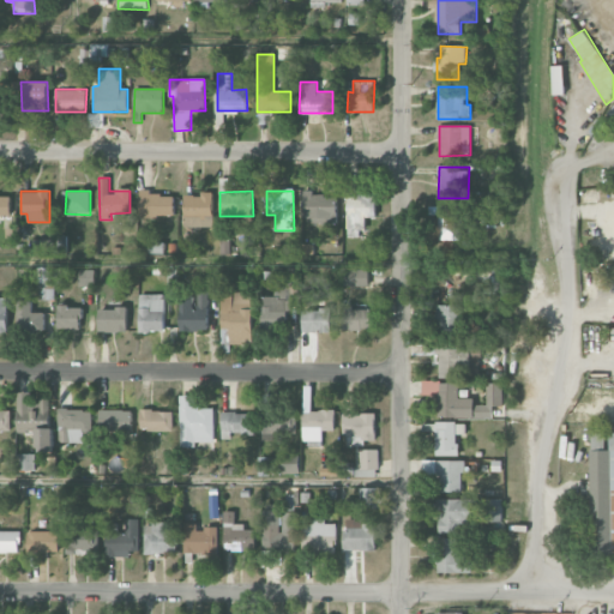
[(0,216),(11,217),(11,193),(0,193),(0,216)]
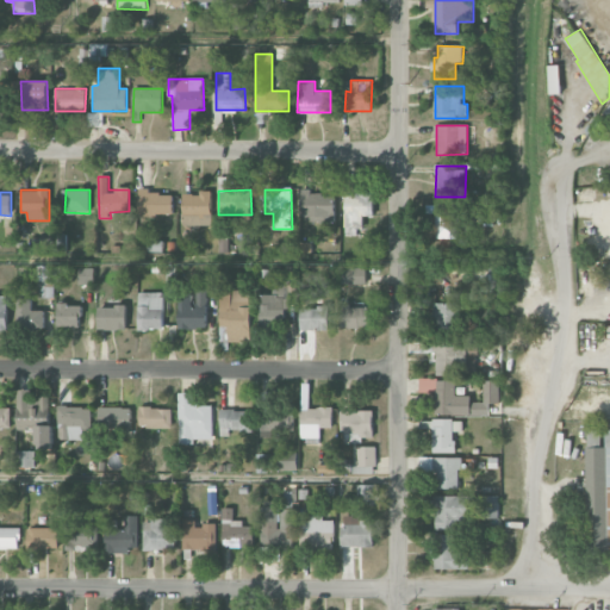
[(173,192),(138,192),(138,216),(173,216),(173,192)]
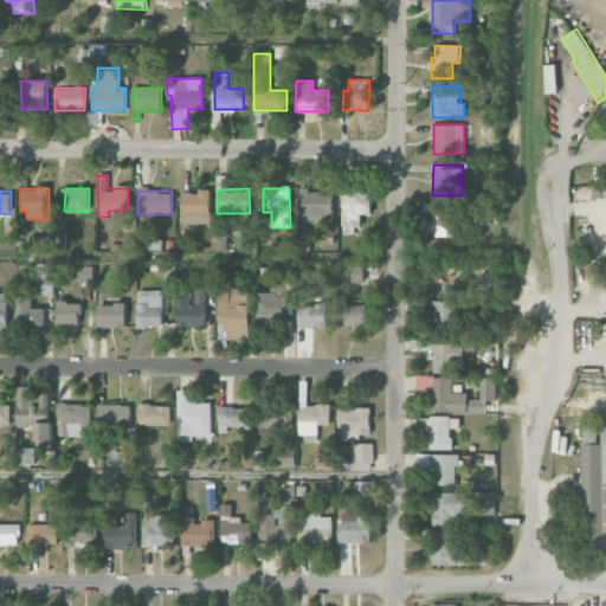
[(210,192),(182,192),(181,224),(210,224),(210,192)]
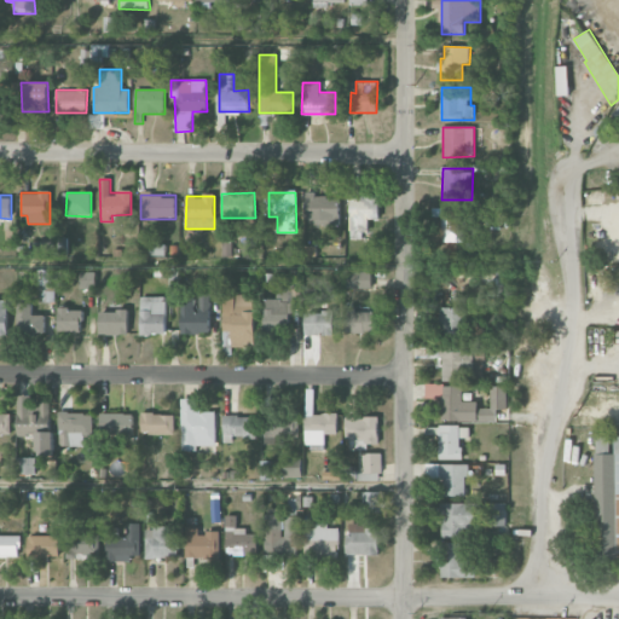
[(306,223),(339,224),(340,196),(306,196),(306,223)]
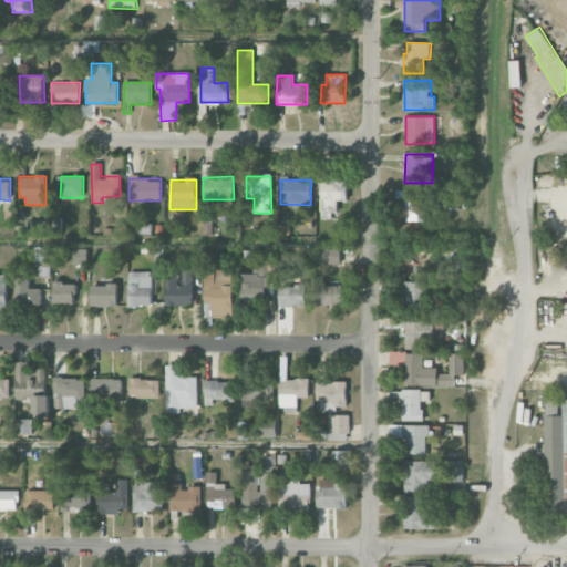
[(320,181),(321,219),(338,218),(337,200),(347,200),(347,179),(320,181)]
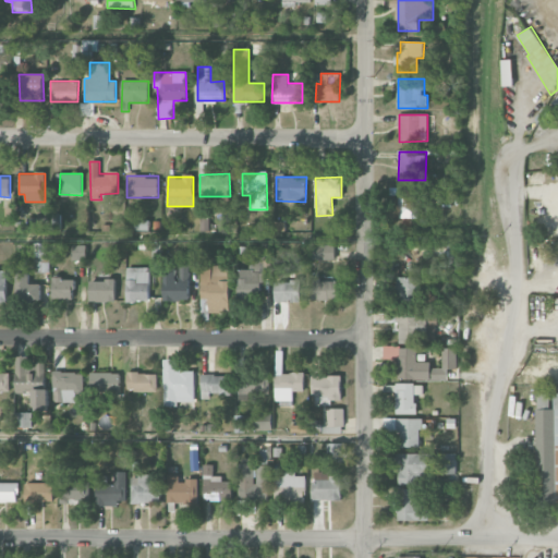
[(419,218),(417,186),(398,186),(398,218),(419,218)]
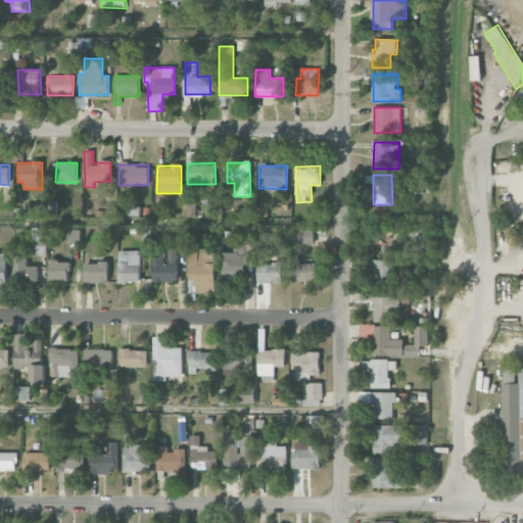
[(45,204),(27,203),(27,212),(45,214),(45,204)]
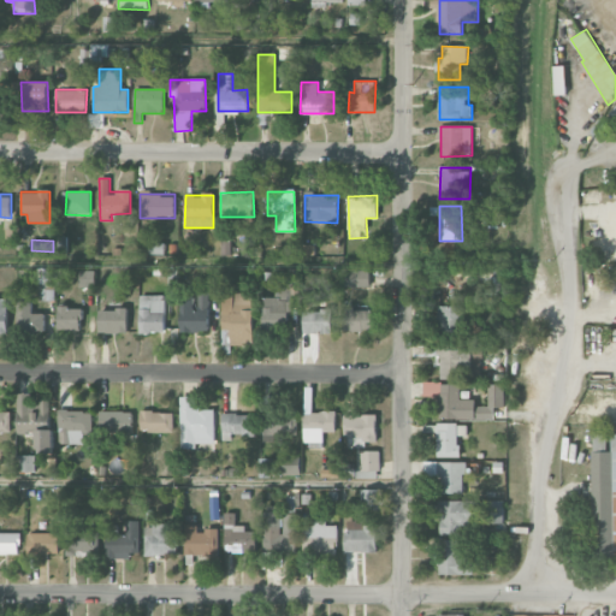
[(149,254),(164,254),(165,243),(149,243),(149,254)]
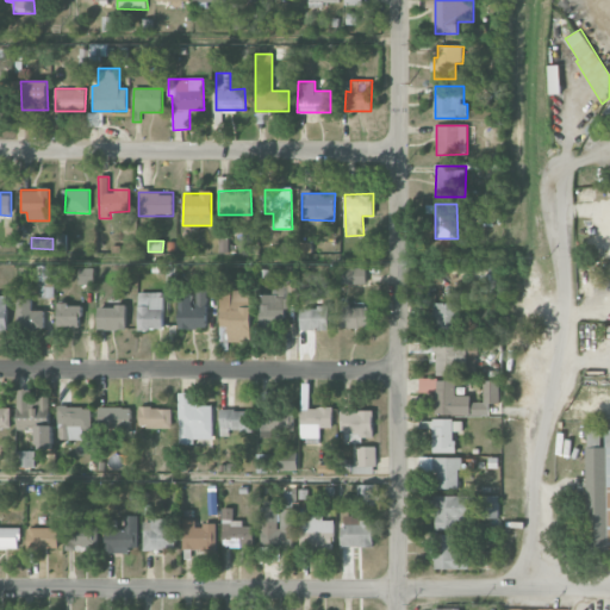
[(366,267),(341,268),(342,284),(366,284),(366,267)]
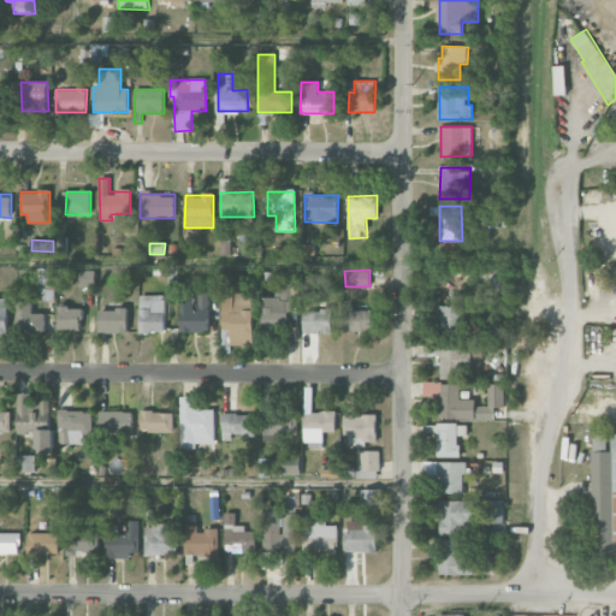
[(80,288),(96,286),(96,271),(80,271),(80,288)]
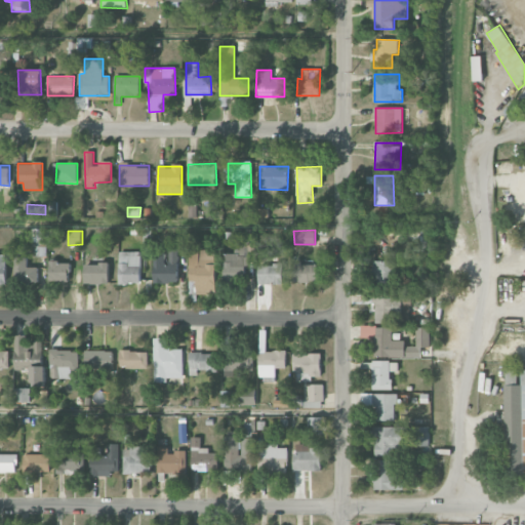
[(225,253),(224,281),(247,281),(247,244),(235,244),(235,254),(225,253)]
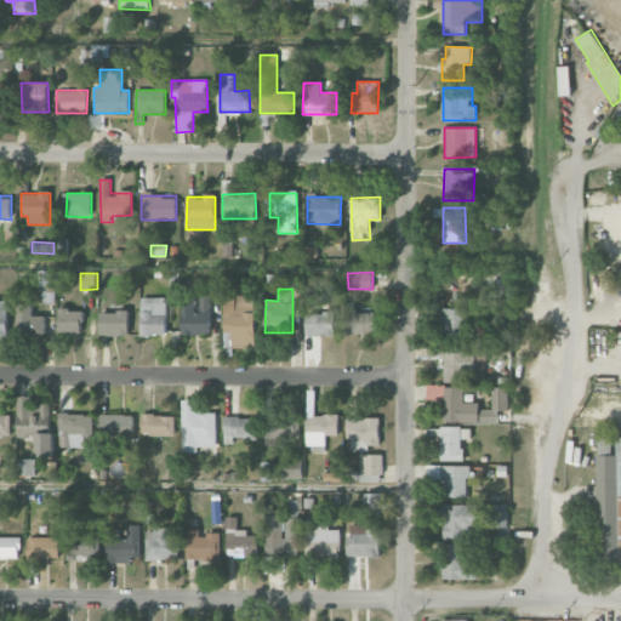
[(182,335),(210,335),(211,295),(198,295),(198,300),(182,298),(182,335)]
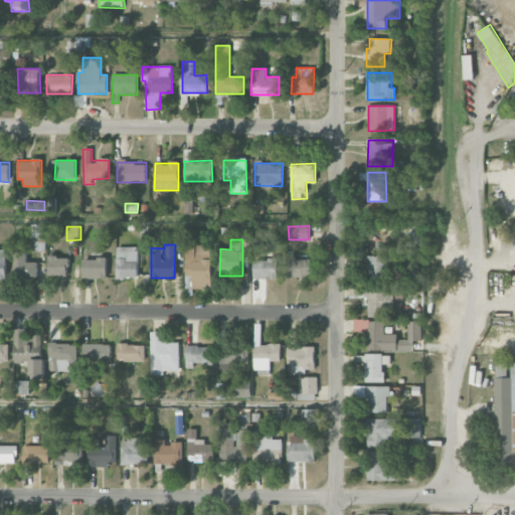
[(186,254),(185,276),(192,276),(192,288),(211,289),(212,245),(193,244),(193,254),(186,254)]
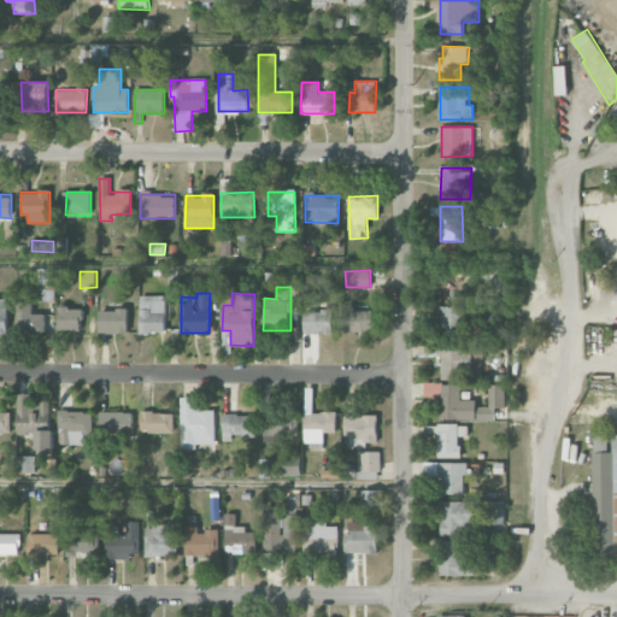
[(165,334),(166,297),(141,295),(140,333),(165,334)]
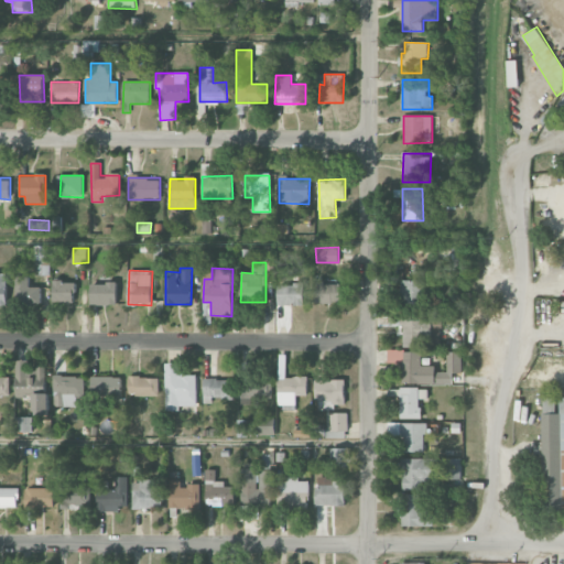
[(15,303),(41,303),(41,288),(29,286),(30,275),(17,275),(15,303)]
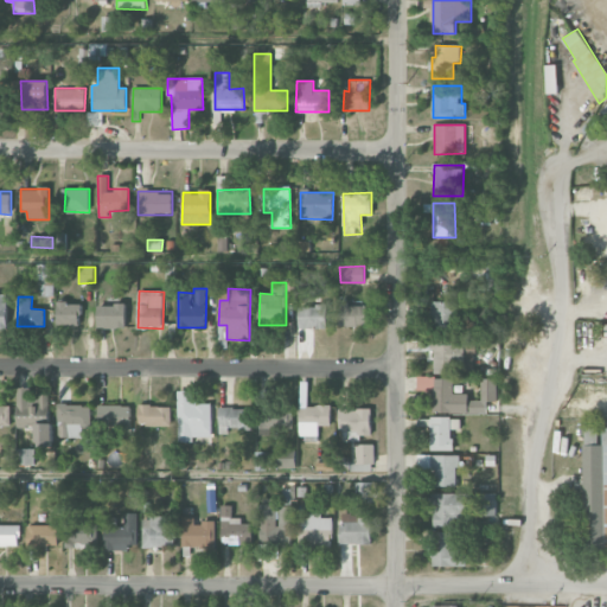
[(368,325),(366,305),(350,306),(350,301),(338,301),(339,326),(368,325)]
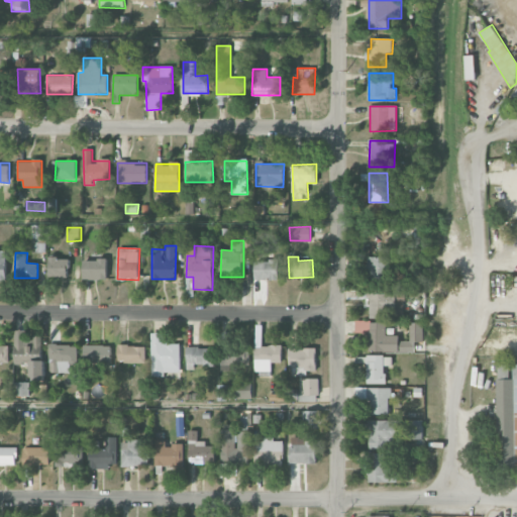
[(388,281),(388,257),(367,256),(366,280),(388,281)]
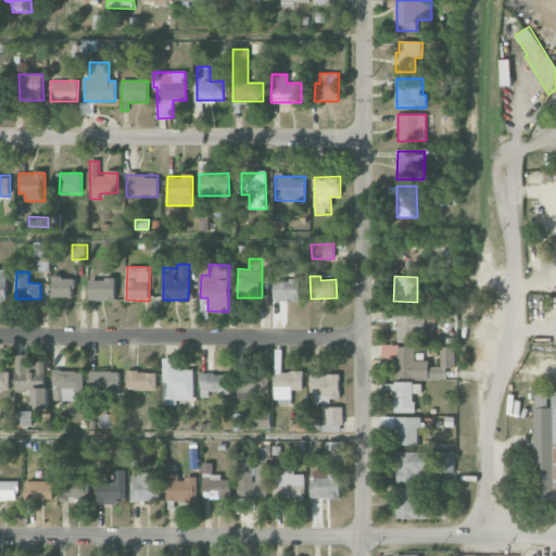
[(73,299),(73,278),(53,277),(52,298),(73,299)]
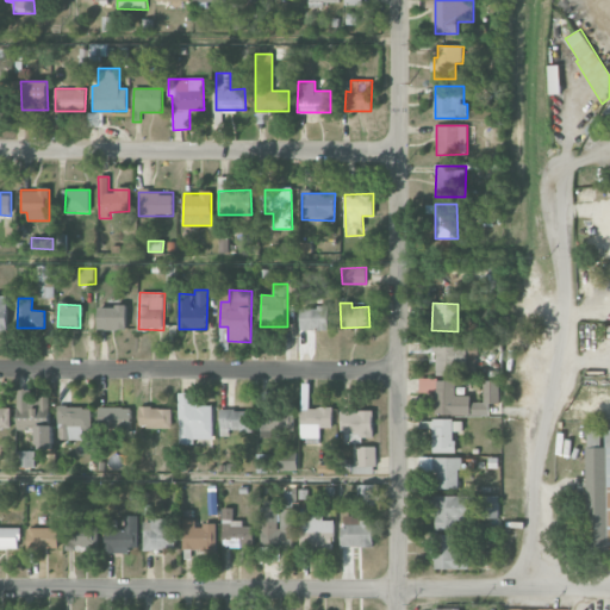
[(99,306),(98,330),(126,330),(126,306),(99,306)]
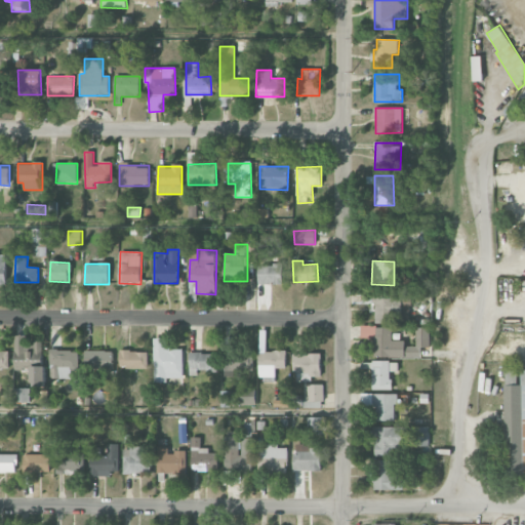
[(259,264),(258,284),(283,284),(283,265),(259,264)]
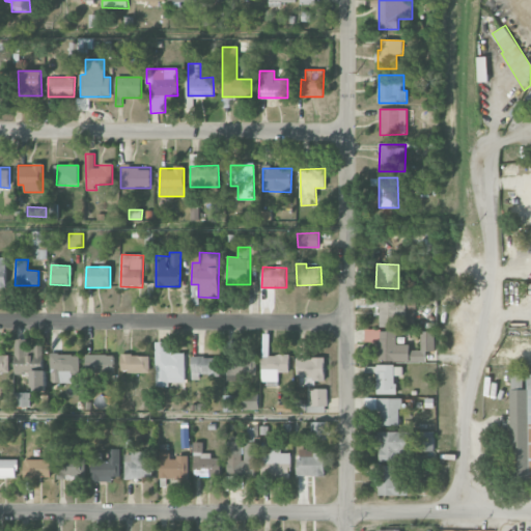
[(380,327),(416,325),(415,298),(379,299),(380,327)]
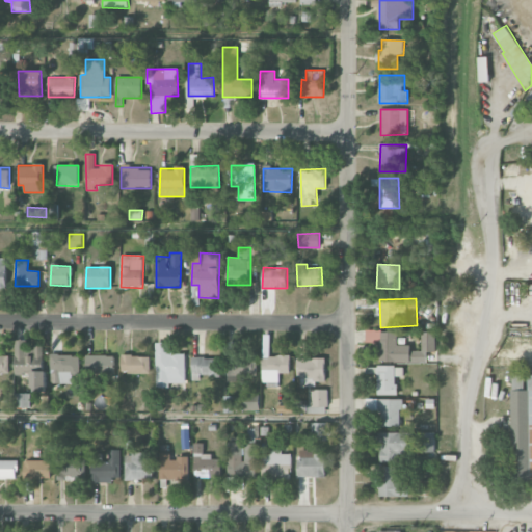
[(427,363),(427,351),(436,351),(436,331),(422,331),(422,350),(411,350),(411,345),(398,345),(398,331),(380,331),(380,362),(427,363)]
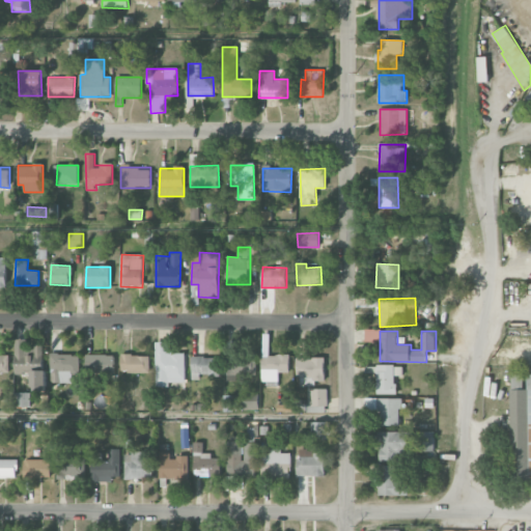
[(15,373),(31,373),(31,390),(47,390),(47,369),(44,369),(44,344),(33,344),(33,355),(27,355),(27,339),(15,339),(15,373)]
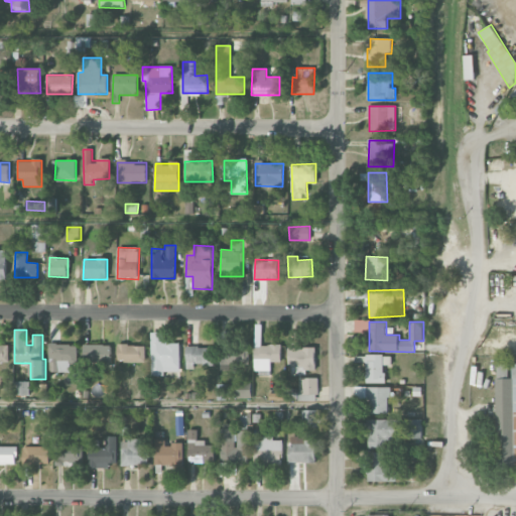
[(179,371),(179,343),(163,343),(163,332),(151,333),(152,377),(163,376),(163,372),(179,371)]
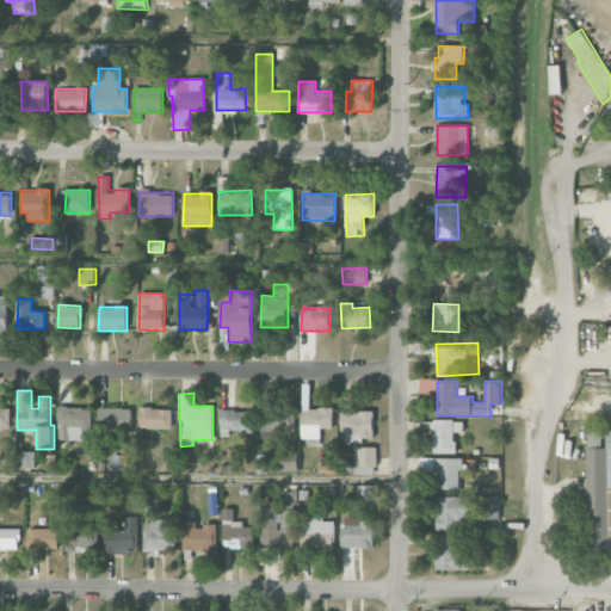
[(0,427),(10,429),(10,407),(0,406),(0,427)]
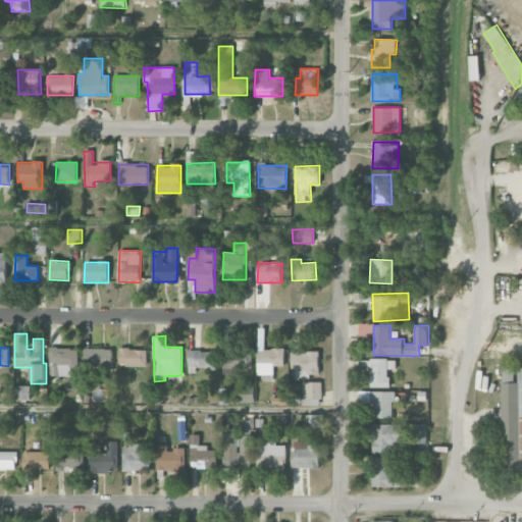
[(79,349),(49,348),(49,376),(70,376),(70,366),(79,366),(79,349)]
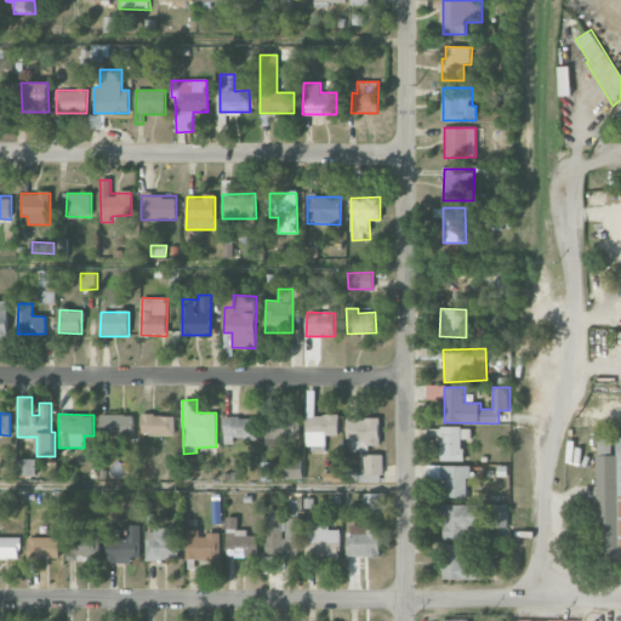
[(134,436),(132,414),(100,415),(101,437),(134,436)]
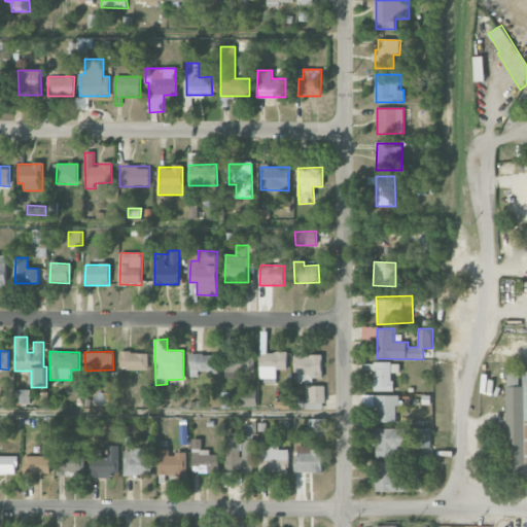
[(148,352),(119,351),(119,370),(148,370),(148,352)]
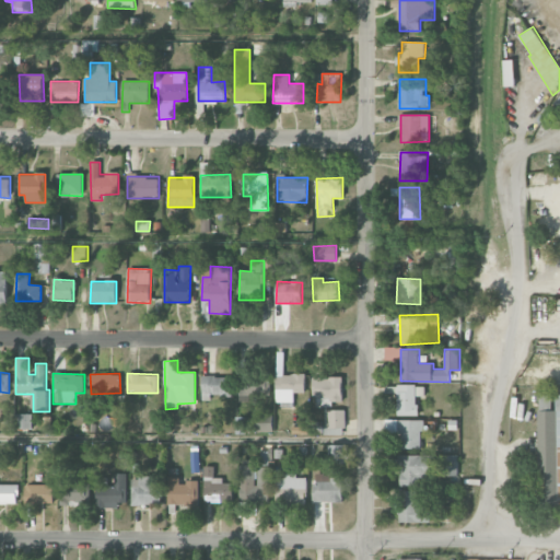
[(305,374),(278,374),(277,408),(293,408),(294,393),(305,393),(305,374)]
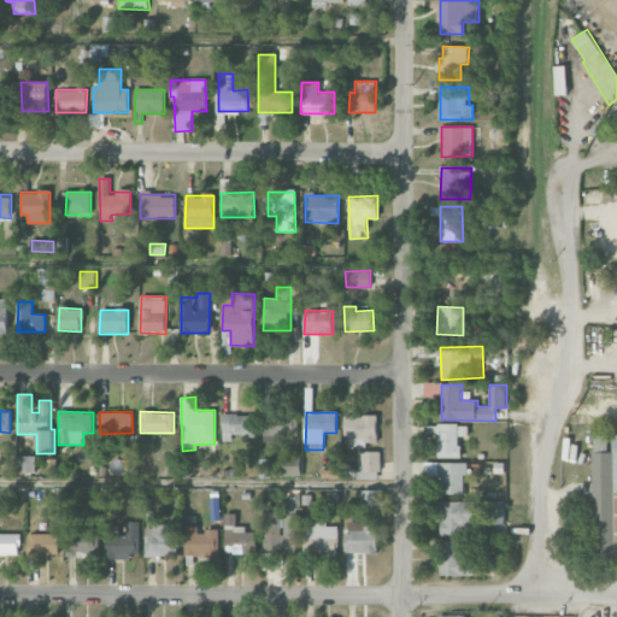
[(233,441),(233,438),(256,436),(256,415),(222,415),(223,441),(233,441)]
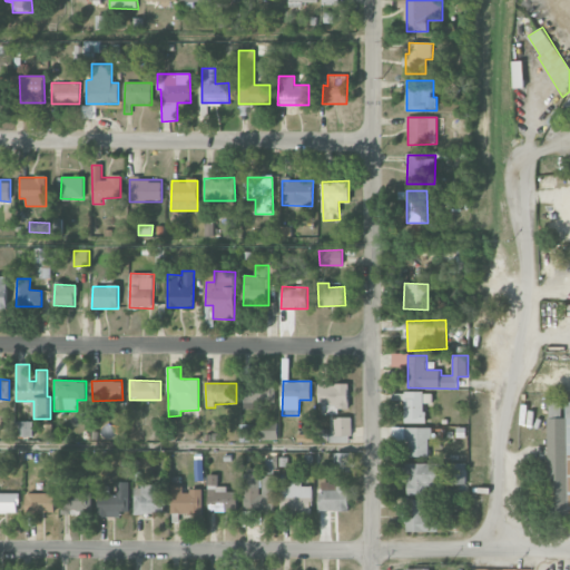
[(275,403),(275,383),(243,383),(244,409),(256,409),(256,403),(275,403)]
